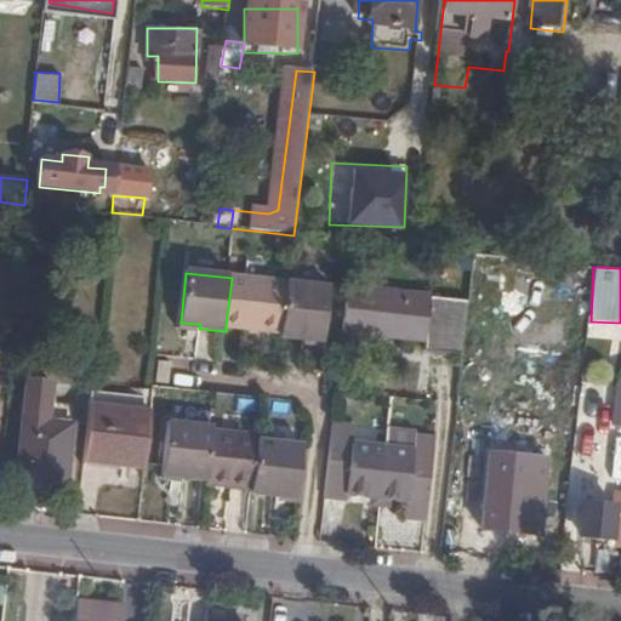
[(284,331),(289,283),(232,278),(226,328),(261,331),(261,328),(284,331)]
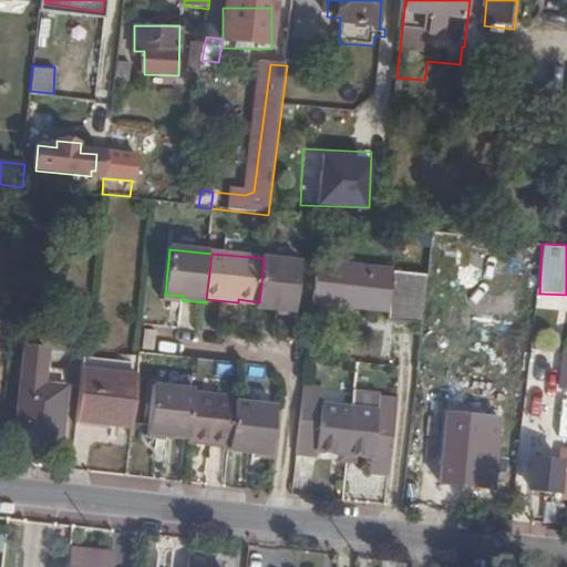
[(301,263),(264,258),(259,302),(259,309),(279,311),(279,309),(297,310),(301,263)]
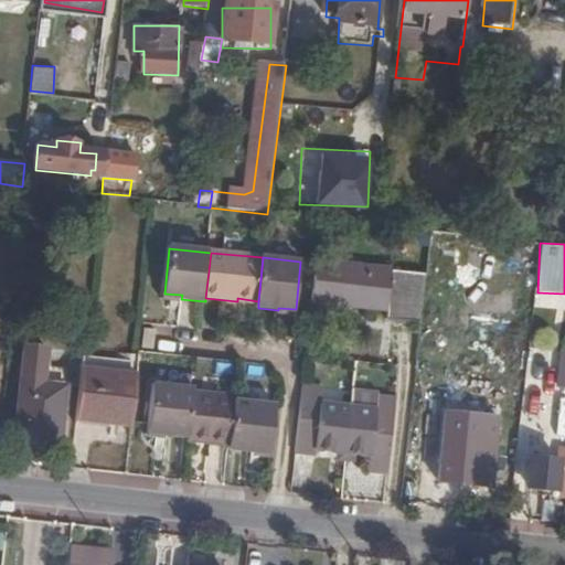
[(387,324),(422,328),(427,278),(318,265),(313,305),(388,313),(387,324)]
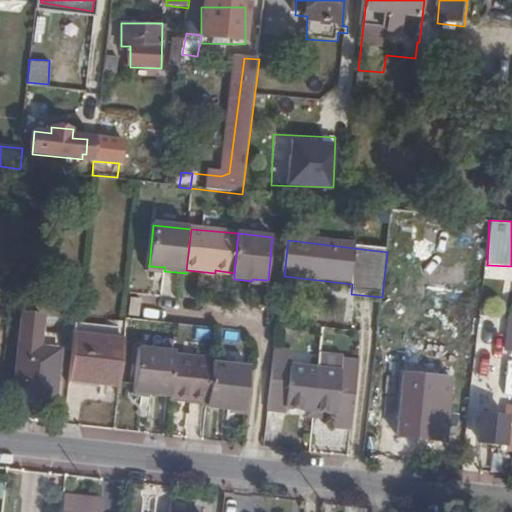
[(459,304),(464,281),(436,274),(430,297),(459,304)]
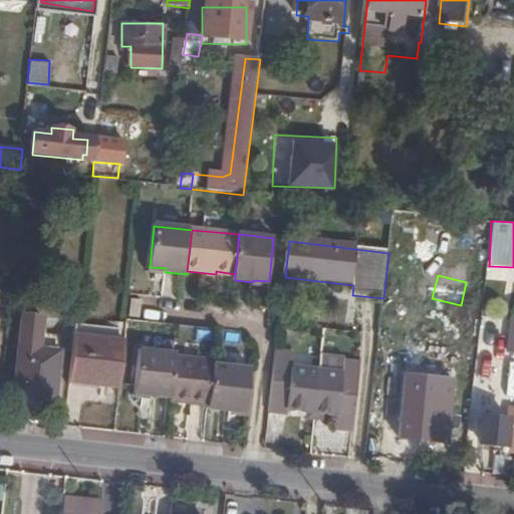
[(145,308),(145,302),(134,301),(133,313),(139,314),(140,308),(145,308)]
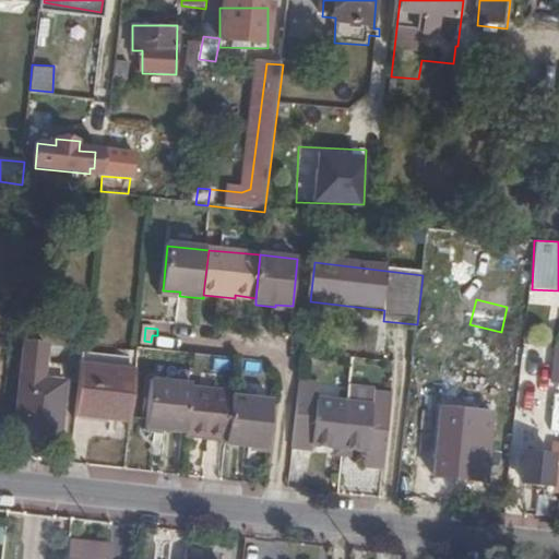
[(44,381),(46,365),(47,347),(24,345),(15,431),(59,437),(66,382),(44,381)]
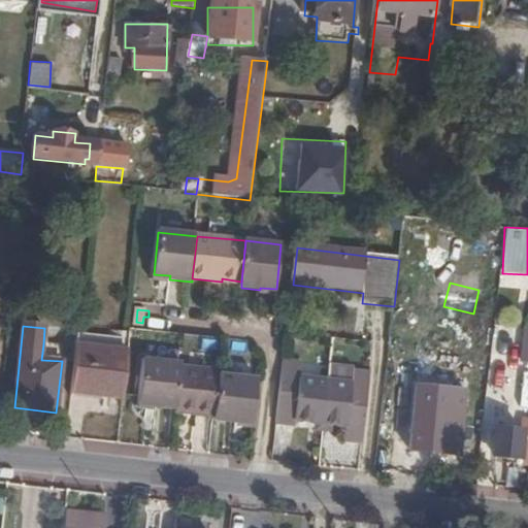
[(519,360),(527,360),(527,326),(522,326),(519,360)]
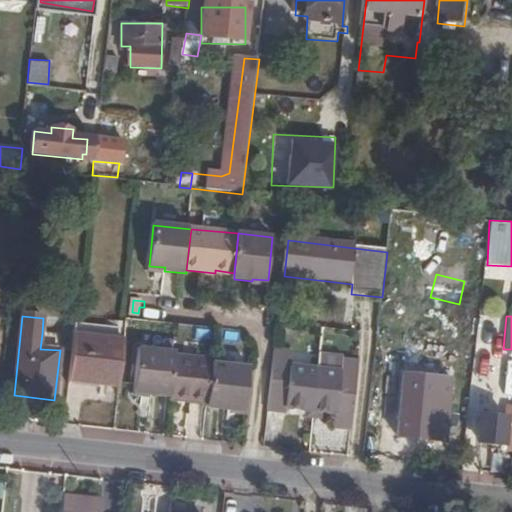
[(61,337),(42,334),(40,349),(60,350),(61,337)]
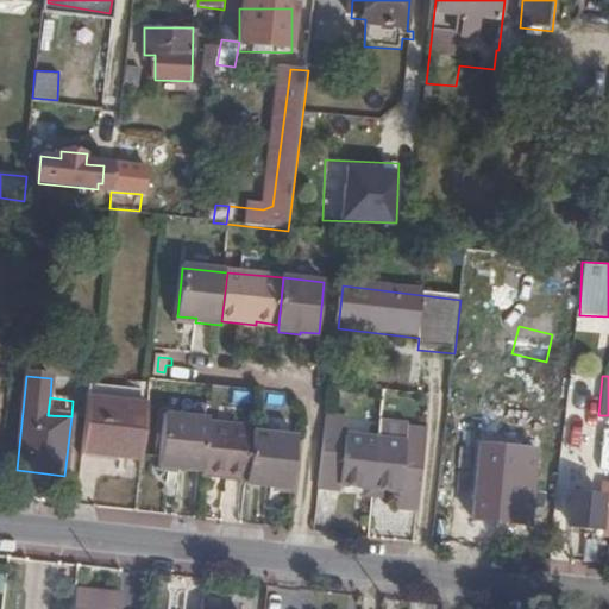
[(85,453),(143,460),(148,408),(90,401),(85,453)]
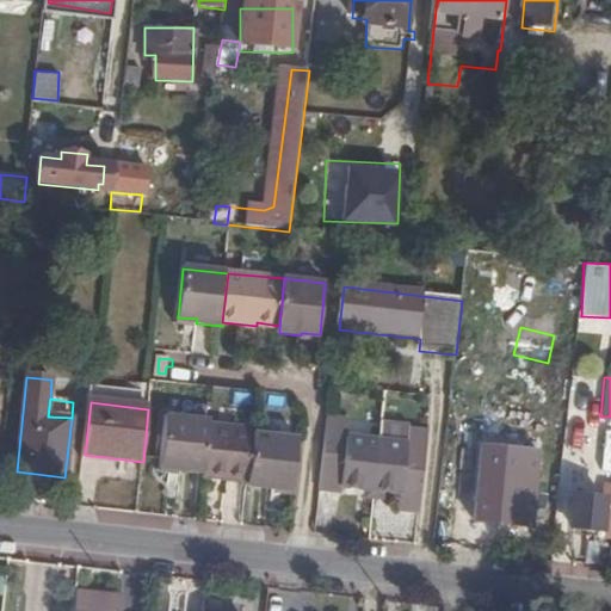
[(166,418),(161,467),(178,468),(178,473),(204,475),(210,426),(211,421),(166,418)]
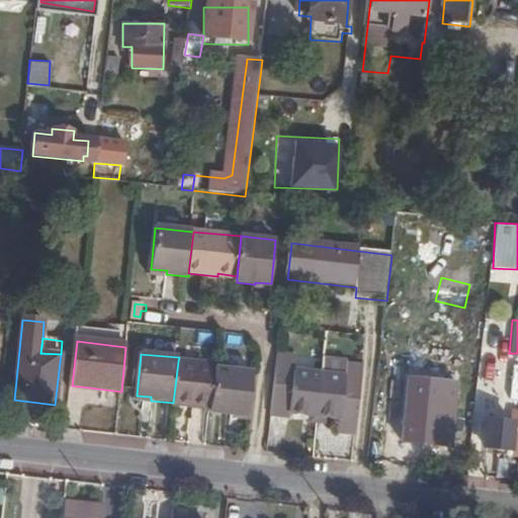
[(278,356),(271,417),(289,419),(289,414),(308,417),(308,423),(324,425),(325,418),(338,420),(337,434),(354,436),(362,368),(345,366),(343,377),(294,372),(295,358),(278,356)]
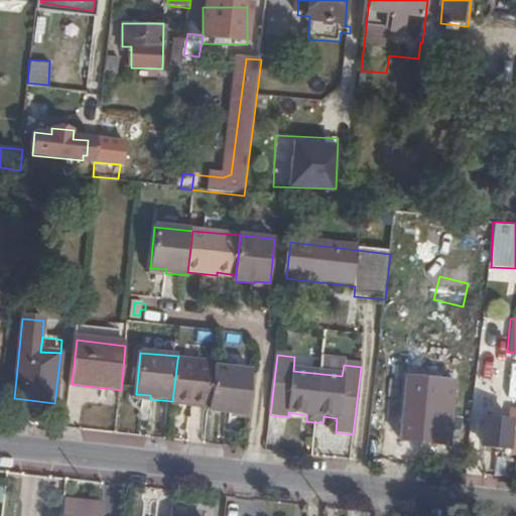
[(217,364),(177,360),(172,401),(172,403),(187,404),(186,407),(211,409),(217,367),(217,364)]
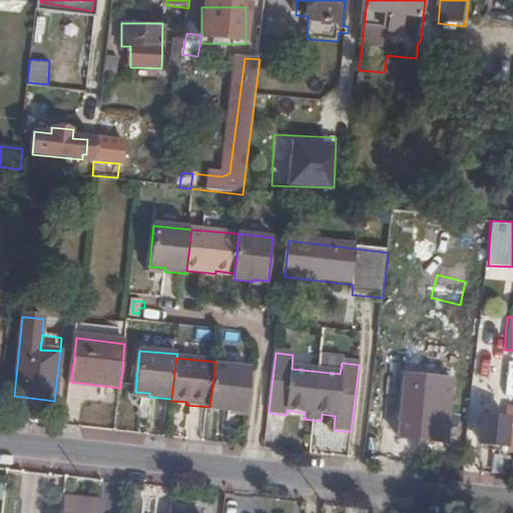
[(251,369),(215,365),(209,407),(209,410),(231,412),(231,410),(246,411),(251,369)]
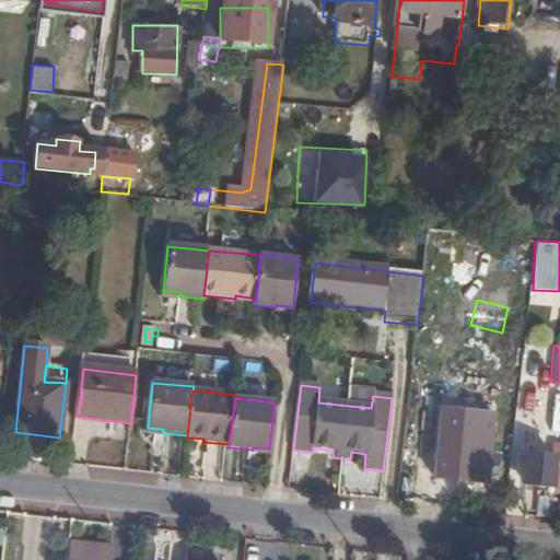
[(434,477),(436,417),(417,417),(413,476),(434,477)]
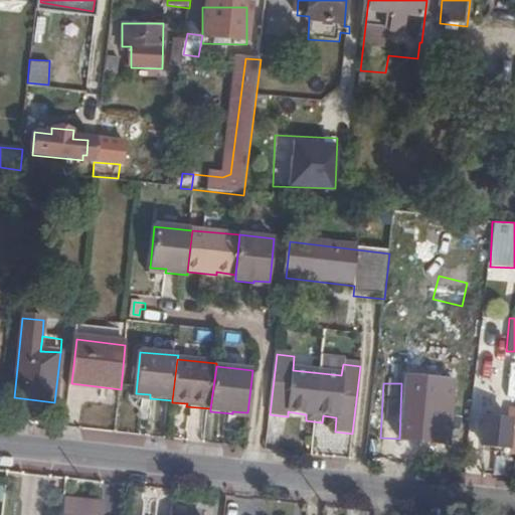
[(407,385),(405,402),(450,405),(446,389),(407,385)]
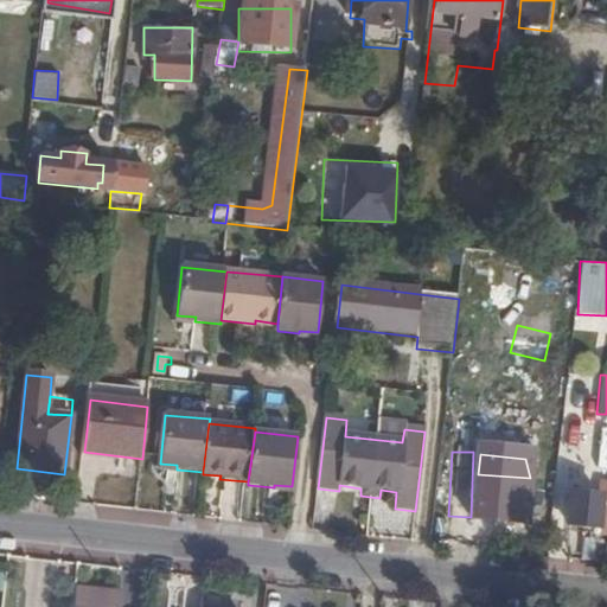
[(530,478),(478,474),(473,519),(513,523),(515,508),(528,509),(531,481),(530,478)]
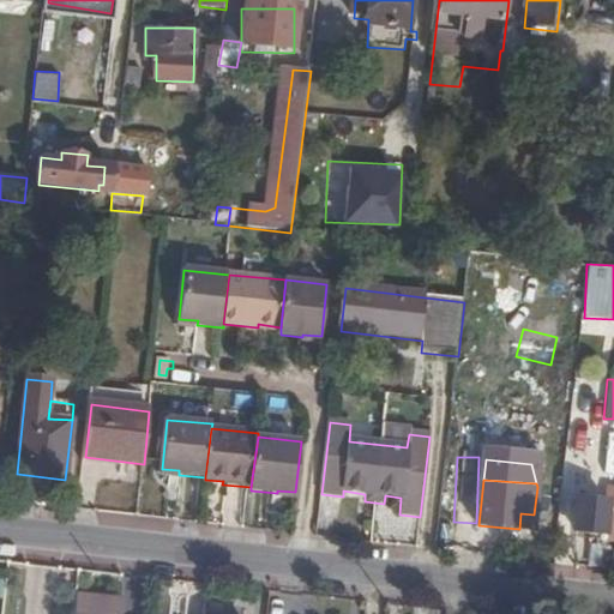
[(571,533),(606,536),(608,501),(575,498),(571,533)]
